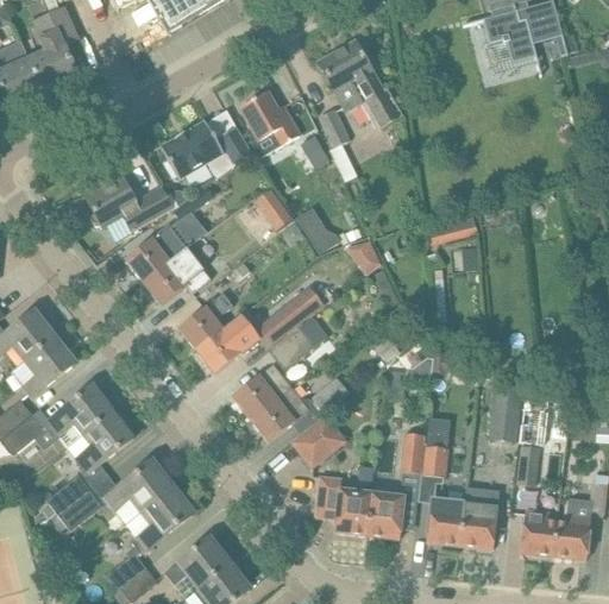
[(60,0),(112,0),(117,10),(137,0),(148,0),(168,33),(223,0),(60,0)]
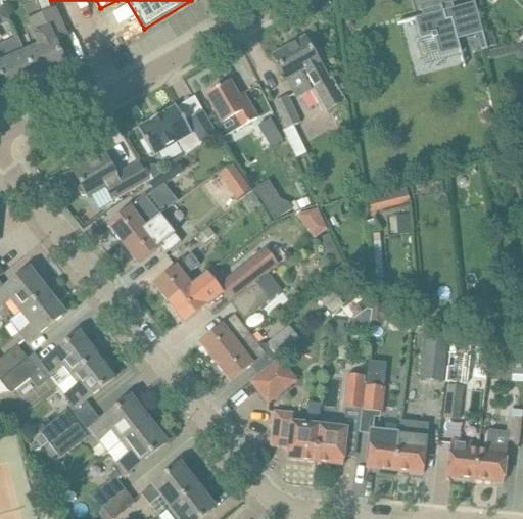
[(417,0),(419,8),(421,7),(422,7),(424,12),(422,13),(414,15),(420,36),(431,33),(432,35),(434,35),(439,52),(460,47),(457,36),(482,30),(474,0),(470,0),(453,5),(449,6),(447,0),(417,0)]
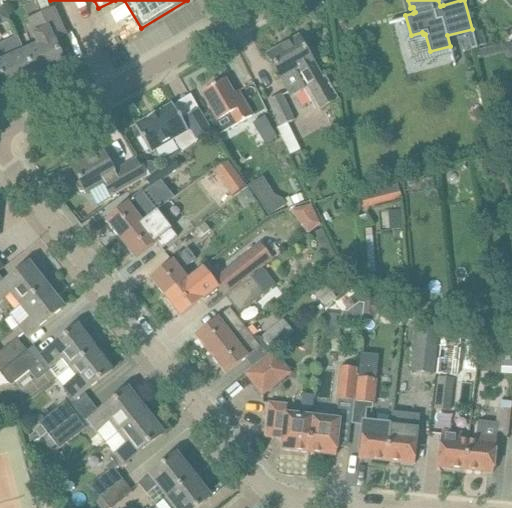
[(3,4),(0,4),(0,21),(9,17),(7,13),(3,4)]
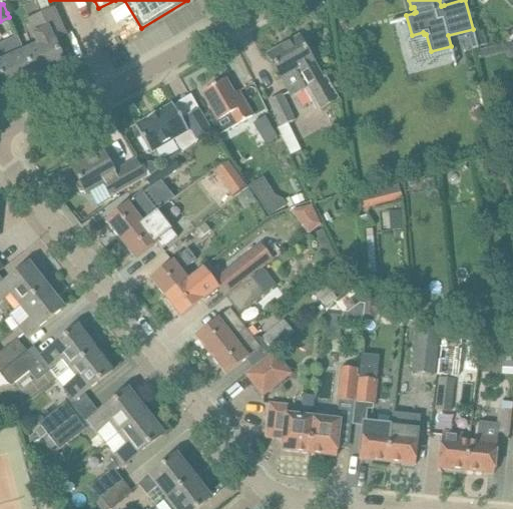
[(36,44),(23,49),(33,72),(63,59),(55,41),(53,37),(66,32),(54,5),(40,12),(25,18),(36,44)]
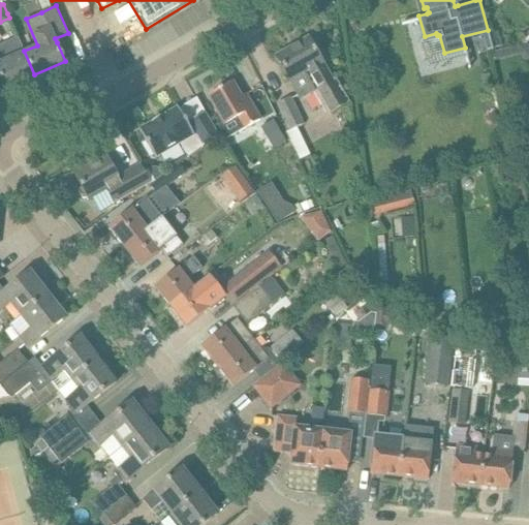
[(0,42),(0,75),(5,88),(34,74),(24,51),(18,35),(0,42)]
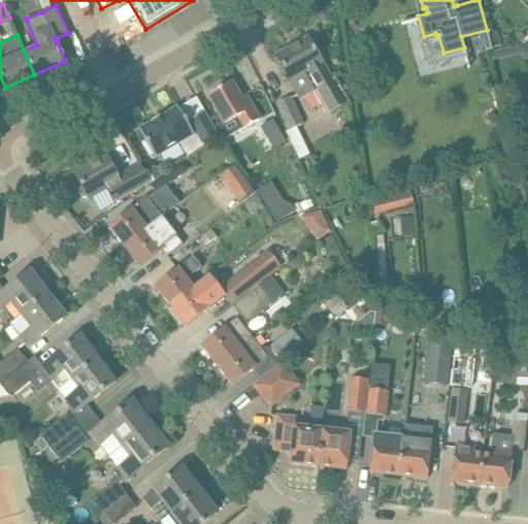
[(307,35),(275,54),(290,78),(301,97),(314,90),(327,112),(350,99),(335,75),(331,77),(318,53),(307,35)]
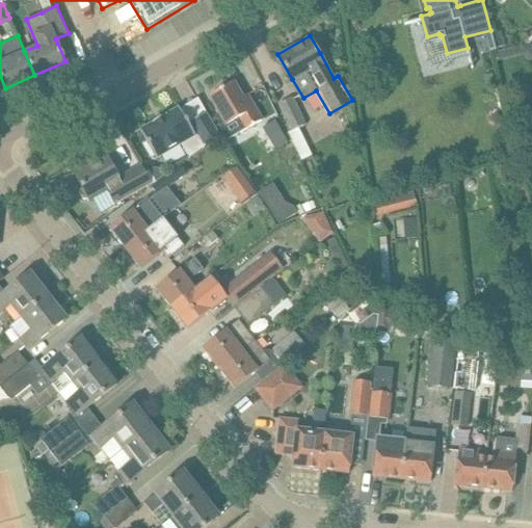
[(233,80),(209,94),(219,111),(223,119),(218,122),(227,136),(244,127),(261,116),(257,109),(246,91),(241,95),(233,80)]
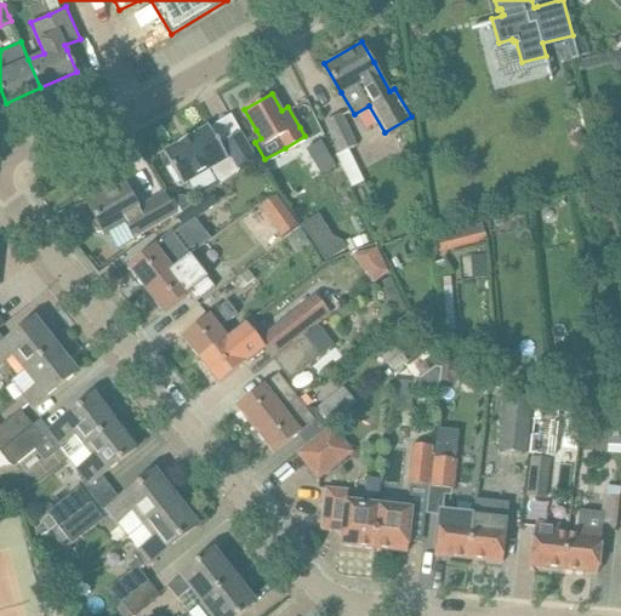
[(340,110),(324,118),(340,149),(348,146),(355,142),(340,110)]
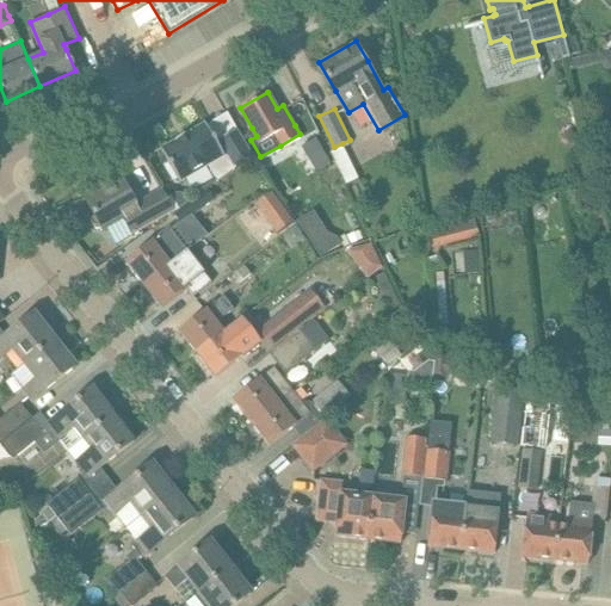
[(176,138),(160,147),(168,161),(165,164),(172,177),(177,174),(178,179),(207,162),(216,179),(236,165),(235,162),(251,153),(236,128),(235,125),(234,127),(235,128),(221,136),(216,129),(211,133),(205,121),(190,129),(174,137),(176,138)]
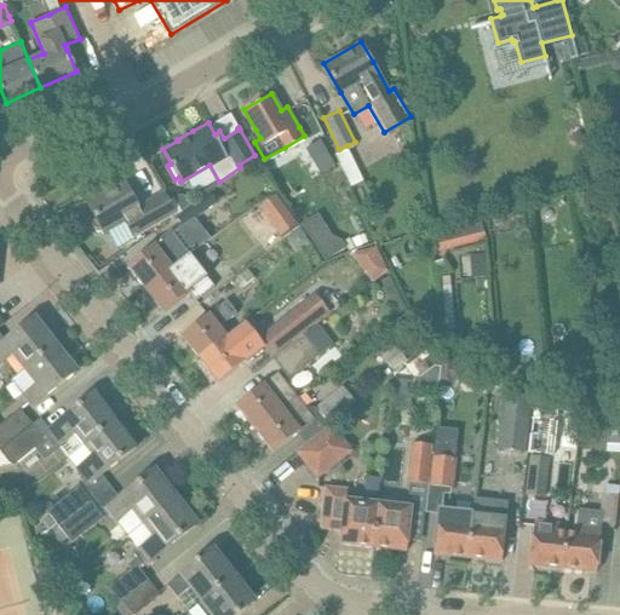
[(321,138),(305,147),(310,155),(326,147),(321,138)]
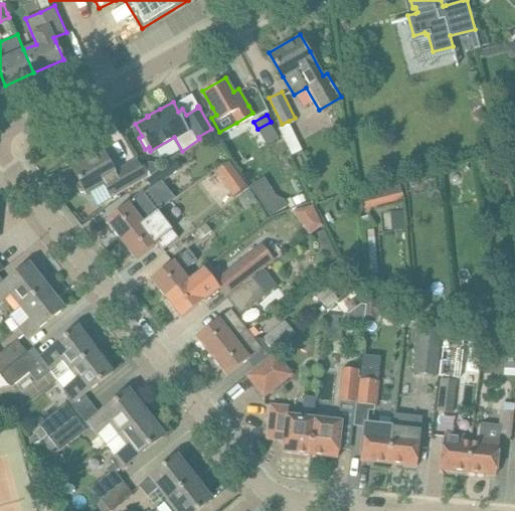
[(282,124),(278,126),(282,135),(293,130),(289,121),(282,124)]
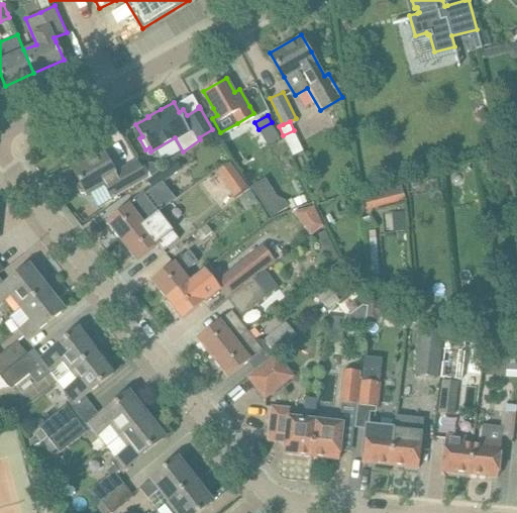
[(84,154),(69,162),(72,166),(80,180),(77,181),(76,185),(80,191),(83,191),(85,190),(87,192),(104,182),(112,196),(147,176),(136,158),(114,171),(107,159),(112,156),(104,141),(90,149),(93,154),(86,158),(84,154)]
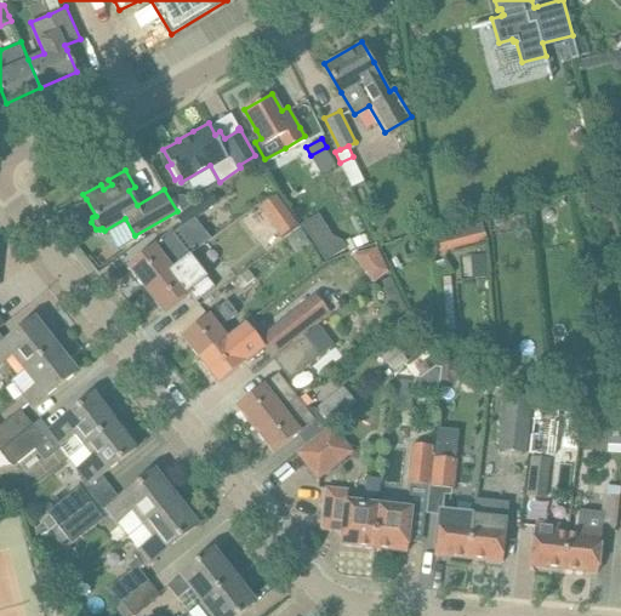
[(210,190),(176,215),(183,224),(217,200),(210,190)]
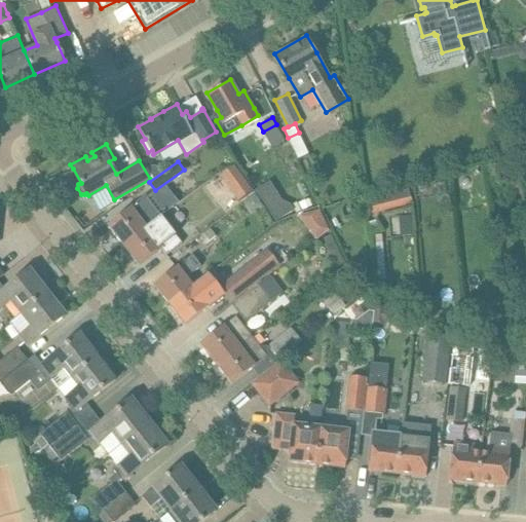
[(234,163),(218,176),(235,200),(253,188),(234,163)]
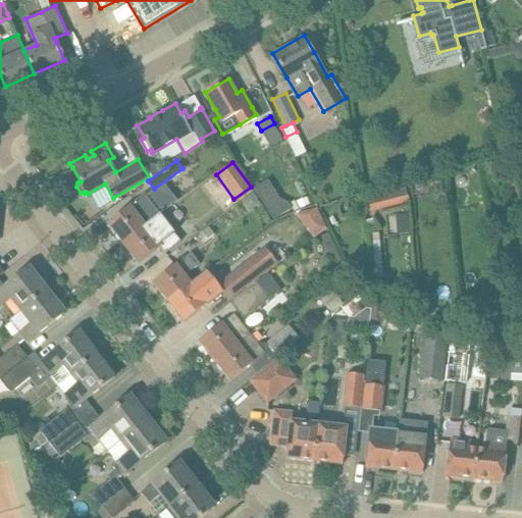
[(267,178),(253,187),(265,207),(272,219),(292,207),(288,201),(279,198),(267,178)]
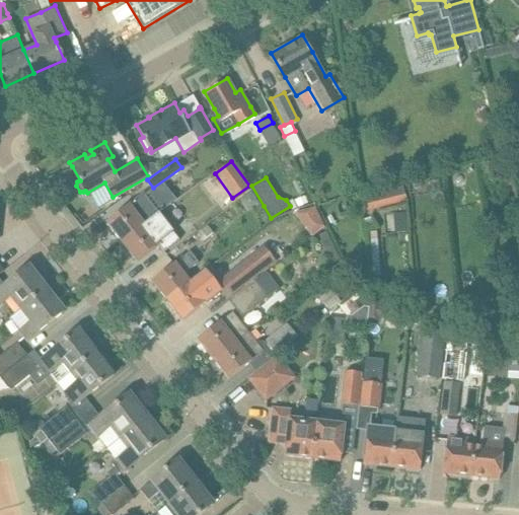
[(402,184),(363,194),(366,209),(406,199),(402,184)]
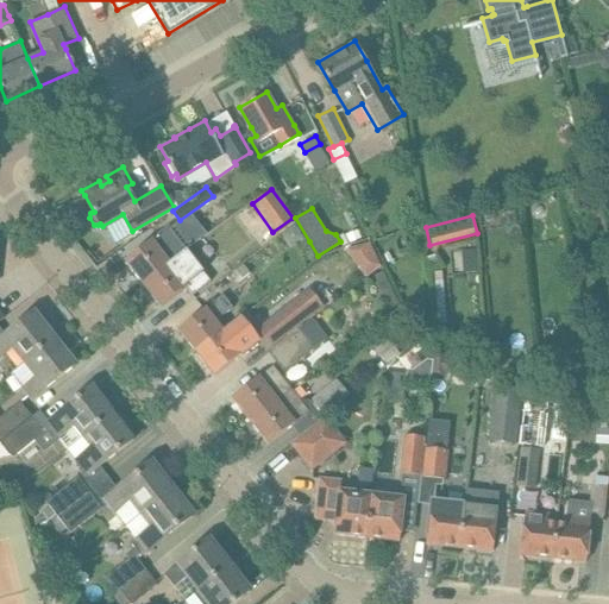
[(143,244),(124,258),(143,281),(169,259),(186,247),(168,224),(161,230),(143,244)]
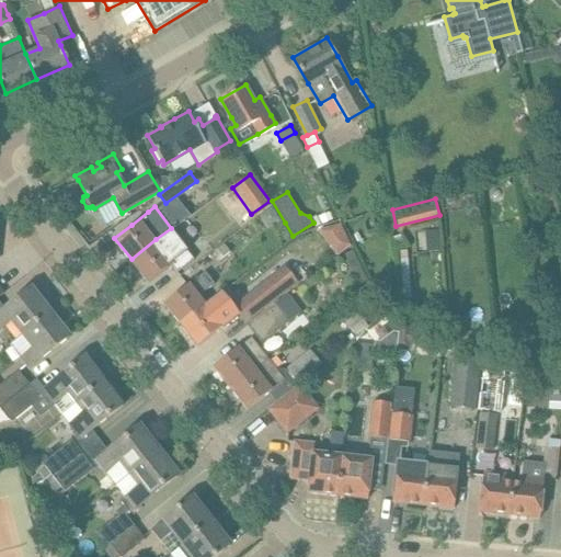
[(341,219),(319,227),(336,252),(351,242),(341,219)]
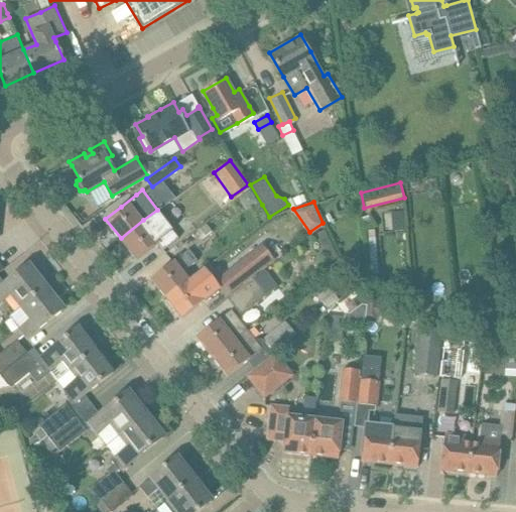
[(143,220),(121,238),(136,258),(157,241),(162,248),(177,236),(157,210),(143,220)]
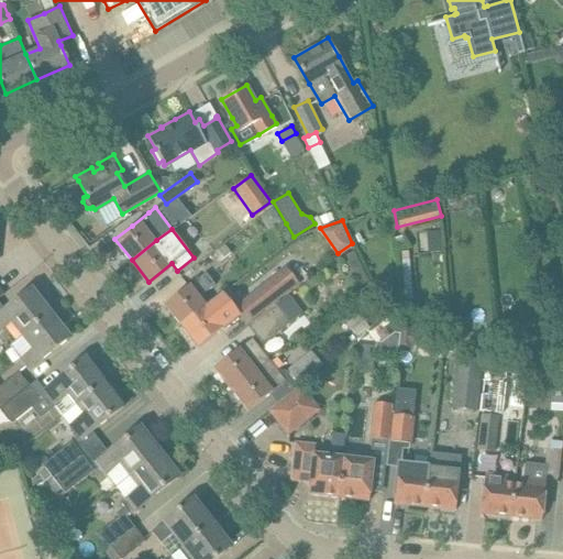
[(354,249),(345,252),(361,284),(368,280),(354,249)]
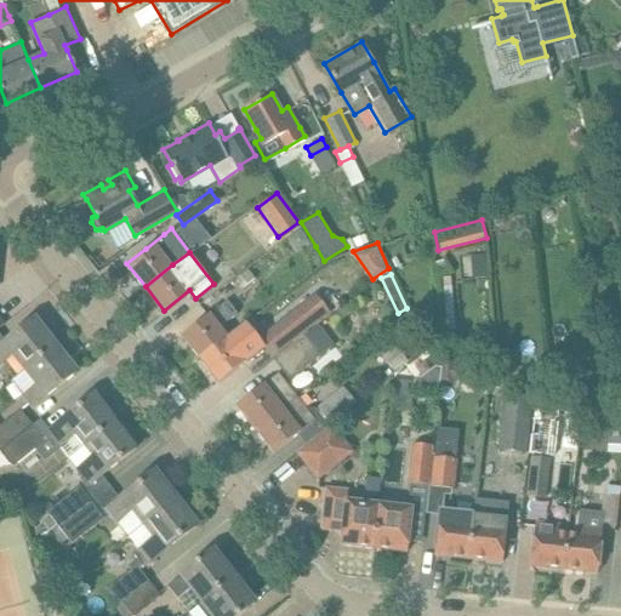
[(315,294),(262,332),(267,338),(277,352),(314,324),(330,312),(315,294)]
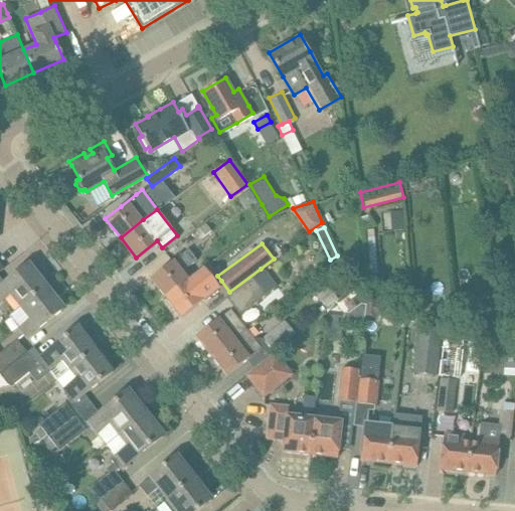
[(166,264),(151,277),(166,296),(189,278),(181,268),(195,257),(188,246),(181,252),(166,264)]
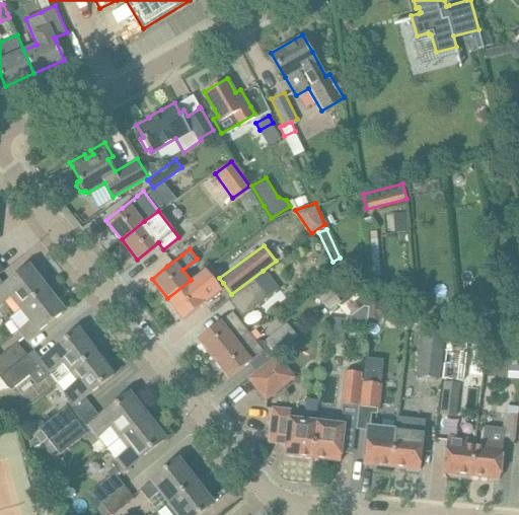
[(334,264),(319,275),(324,283),(340,272),(334,264)]
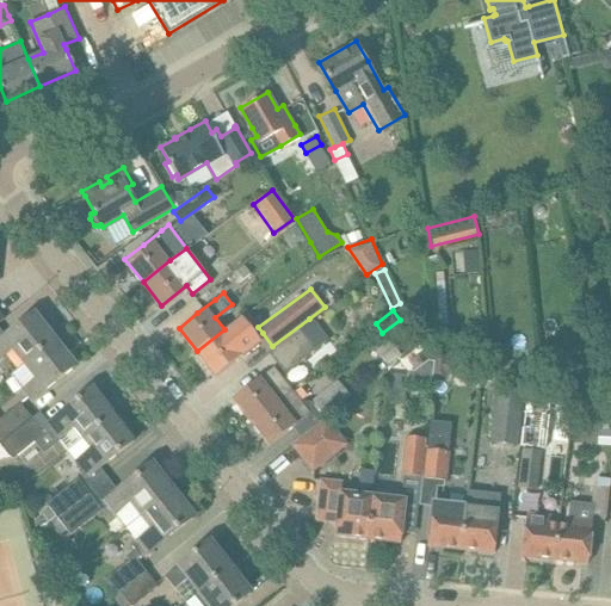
[(5,333),(0,336),(0,356),(12,346),(24,362),(60,334),(49,320),(43,323),(34,311),(14,326),(5,333)]
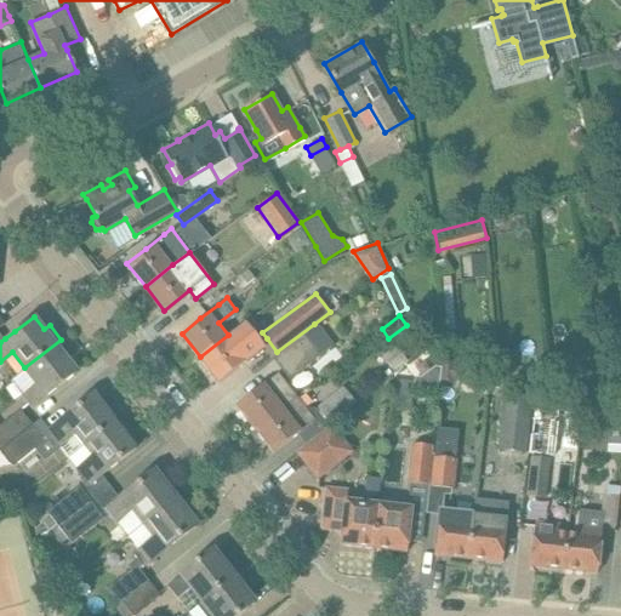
[(319,320),(274,355),(291,376),(335,342),(319,320)]
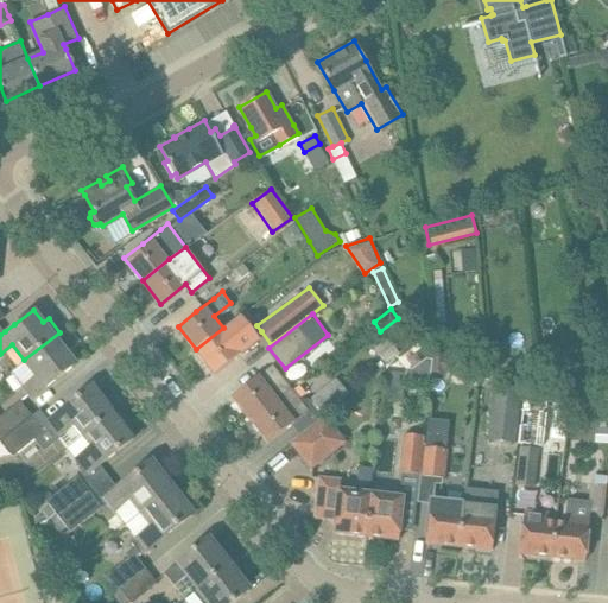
[(223,328),(196,349),(214,373),(251,344),(241,331),(232,338),(223,328)]
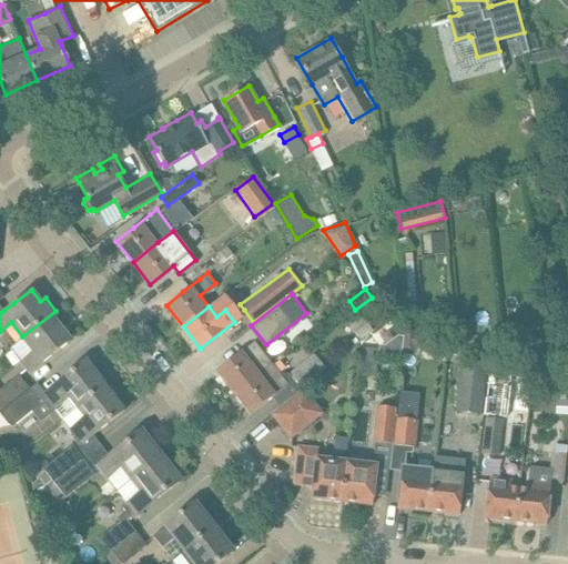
[(32,349),(20,359),(29,370),(52,352),(70,339),(60,326),(64,322),(56,311),(22,336),(32,349)]
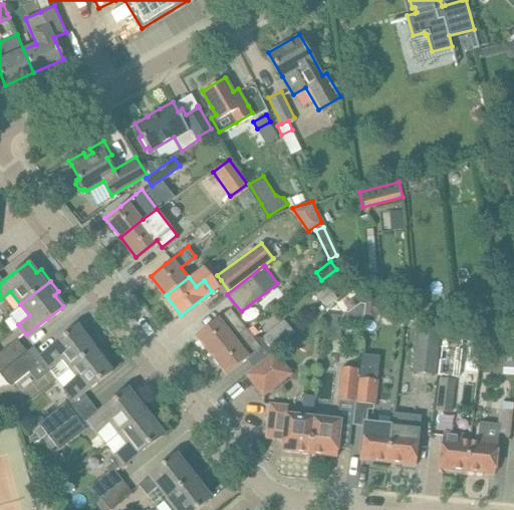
[(326,282),(315,291),(326,305),(337,296),(326,282)]
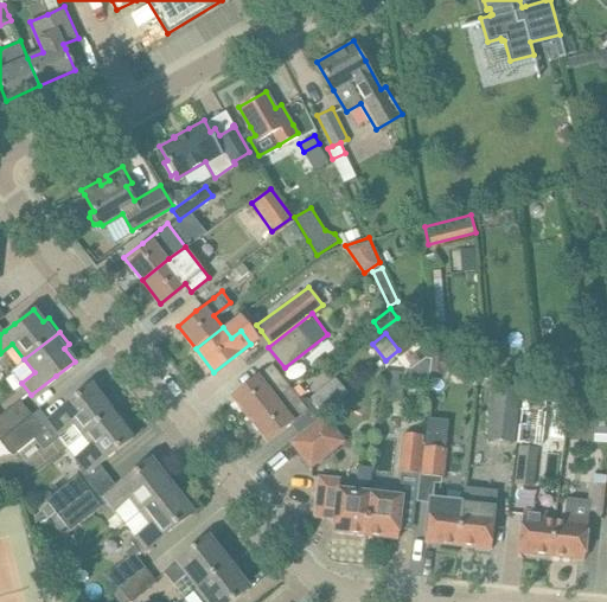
[(432,350),(429,370),(442,371),(442,367),(449,369),(452,354),(443,353),(445,351),(432,350)]
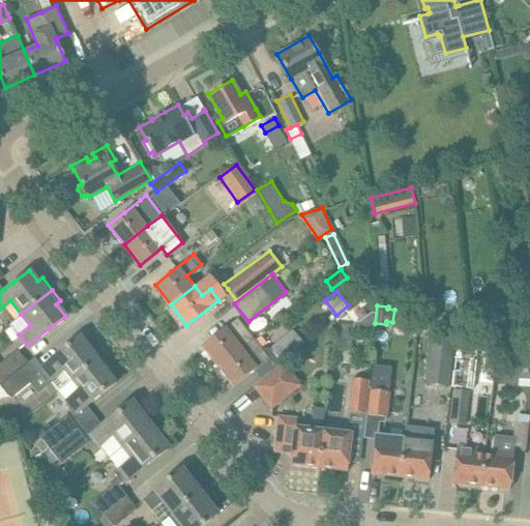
[(365,309),(364,332),(374,333),(374,332),(376,310),(365,309)]
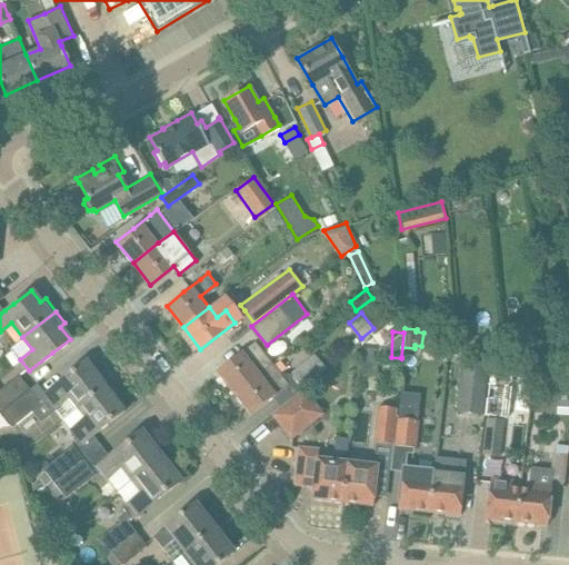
[(233,356),(217,369),(233,392),(271,362),(255,340),(233,356)]
